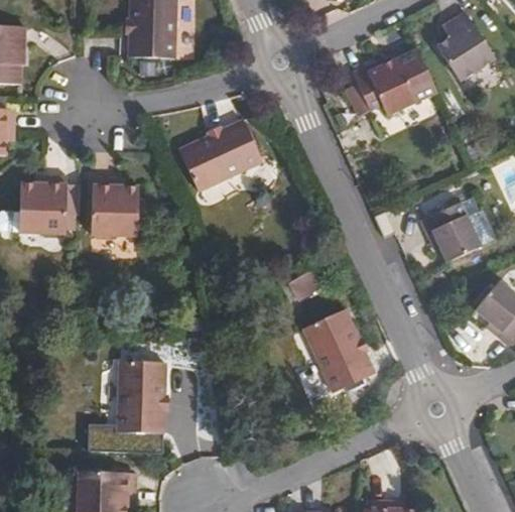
[(133,31),(131,31),(130,55),(175,57),(176,0),(131,0),(131,21),(133,20),(133,31)]
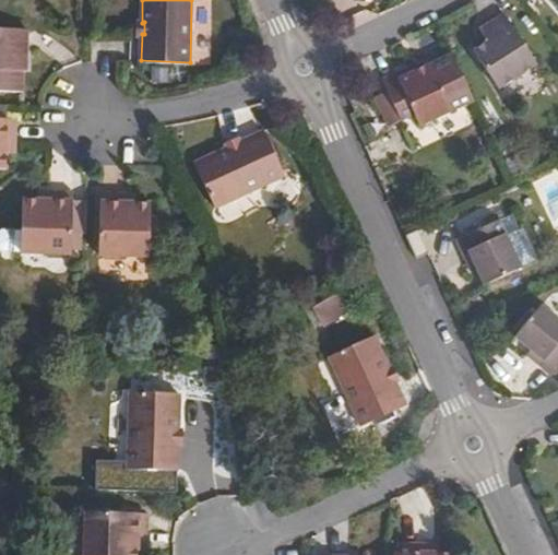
[(489,38),(472,49),(495,87),(534,63),(502,12),(482,24),(489,38)]
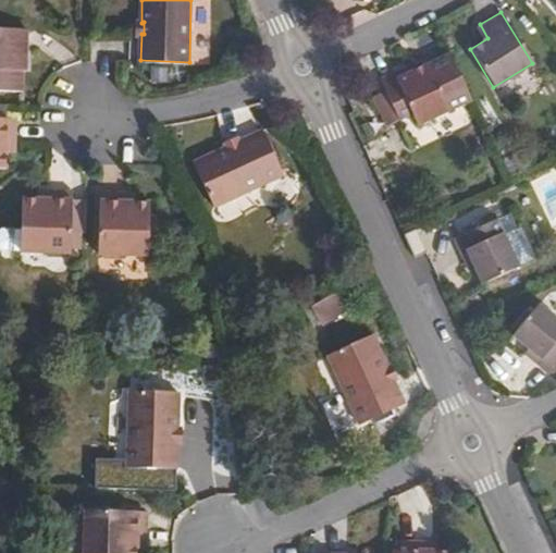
[(0,89),(23,90),(23,71),(26,70),(27,28),(0,27),(0,89)]
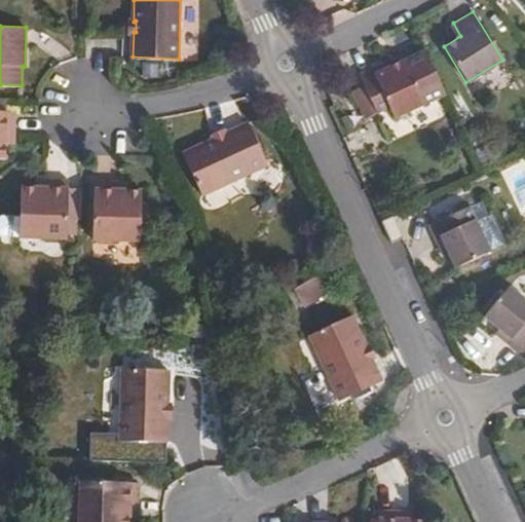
[(447,91),(426,48),(389,65),(375,72),(373,67),(360,73),(365,84),(382,122),(447,91)]
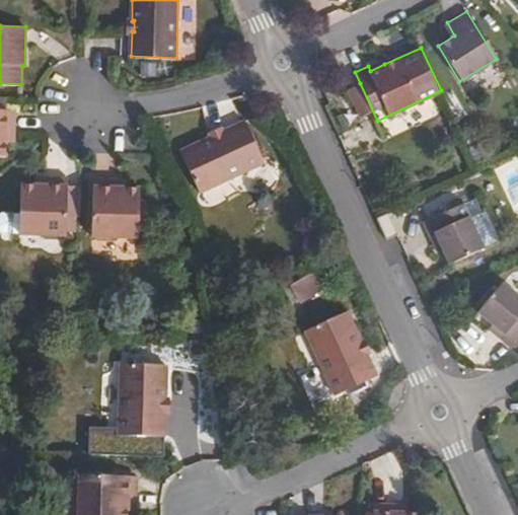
[(382,60),(368,66),(370,71),(384,64),(382,60)]
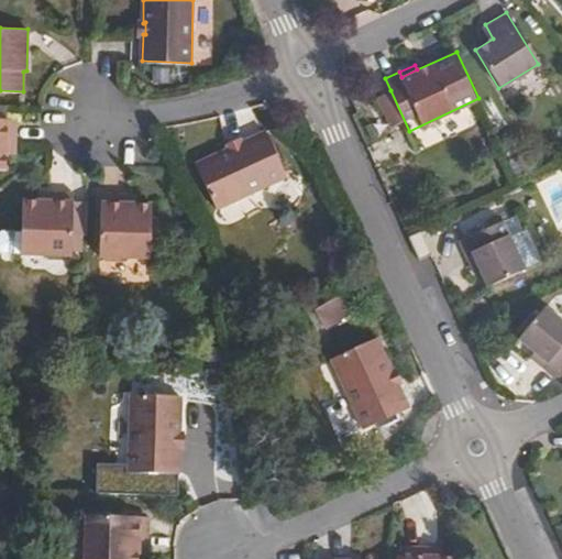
[(409,131),(390,90),(378,97),(397,136),(409,131)]
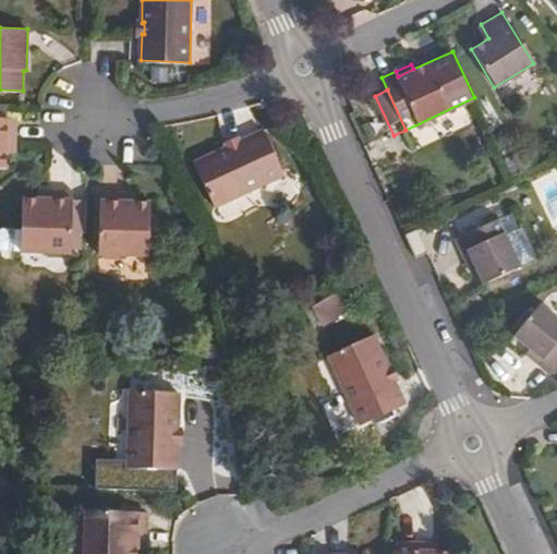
[(0,166),(5,167),(7,152),(7,143),(15,143),(16,118),(0,117),(0,166)]
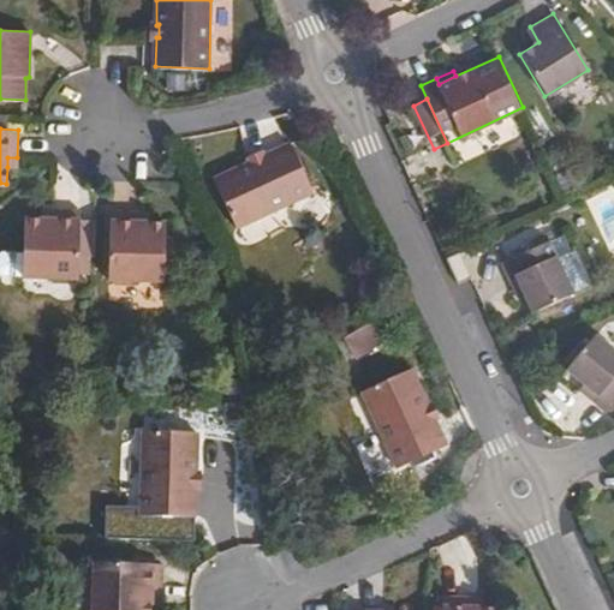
[(243,165),(240,163),(215,175),(237,225),(314,189),(291,141),(254,157),(255,160),(243,165)]
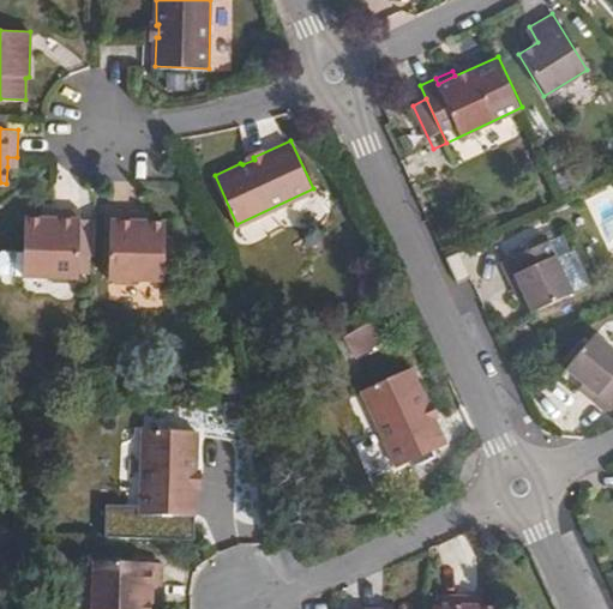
[(238,156),(240,163),(242,164),(254,160),(253,157),(250,151),(238,156)]
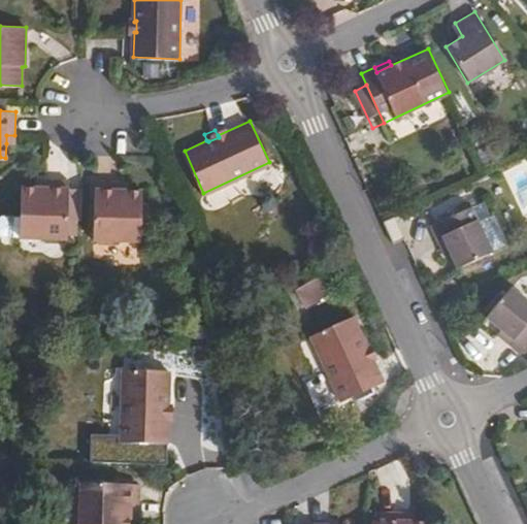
[(6,135),(6,143),(14,143),(14,135),(6,135)]
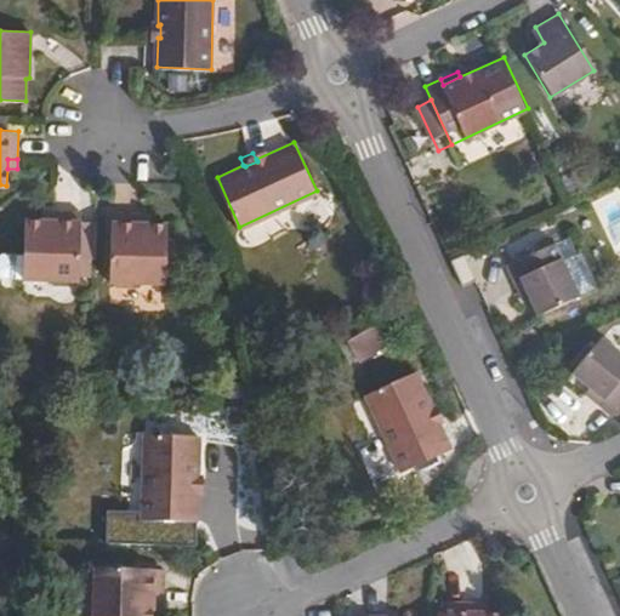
[(46,220),(38,220),(22,220),(21,268),(80,269),(81,210),(46,209),(46,220)]
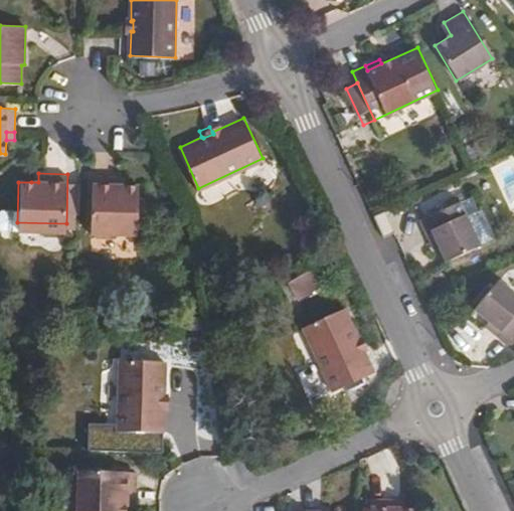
[(117,185),(117,176),(94,176),(92,224),(137,225),(139,185),(125,185),(117,185)]
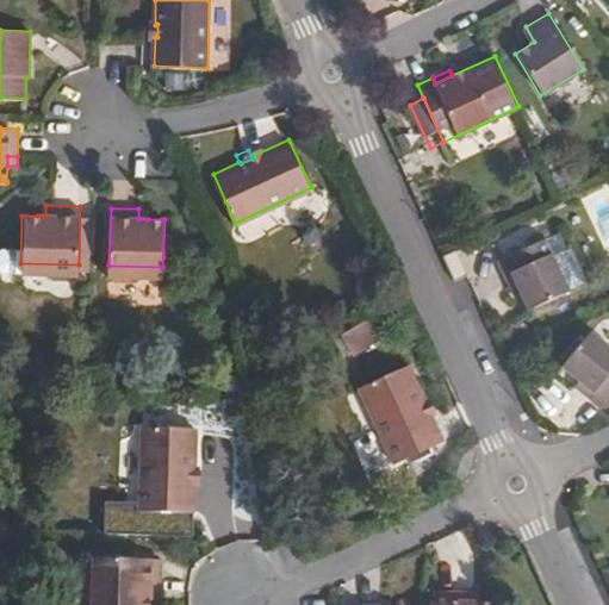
[(559,234),(548,239),(557,255),(567,250),(559,234)]
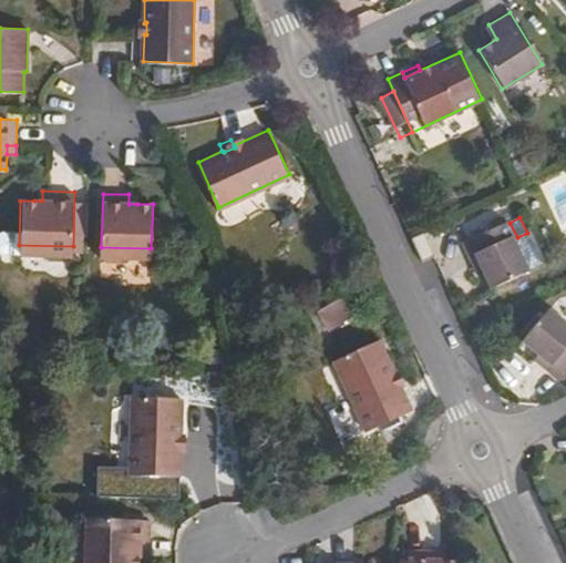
[(464,243),(472,258),(477,255),(485,272),(493,289),(547,266),(532,231),(527,233),(517,237),(510,223),(464,243)]
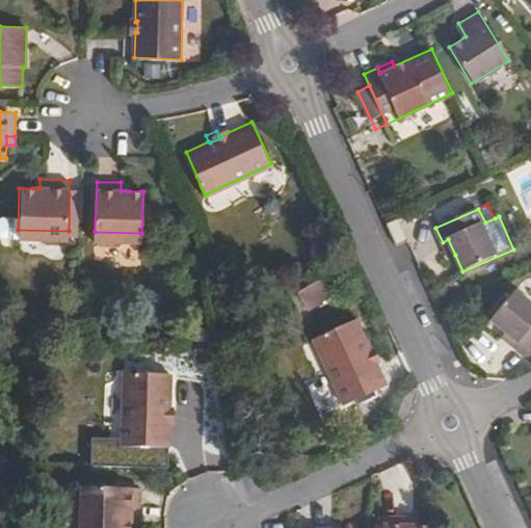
[(448,239),(443,242),(448,257),(455,255),(448,239)]
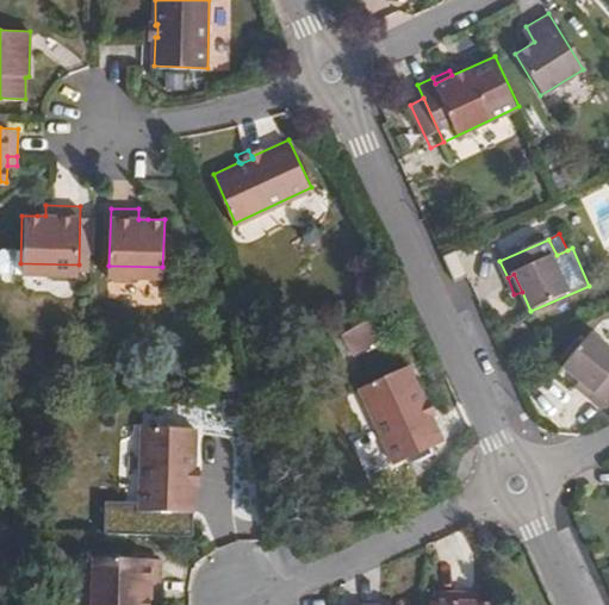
[(368,317),(340,334),(350,353),(380,337),(368,317)]
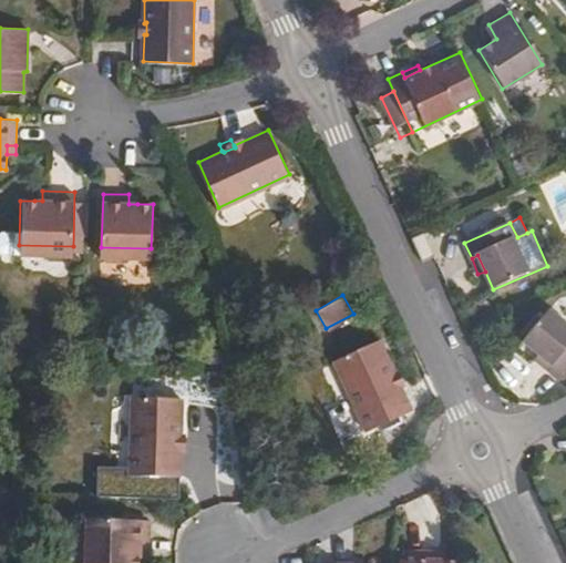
[(522,338),(538,351),(552,362),(548,368),(559,378),(565,369),(565,320),(547,306),(522,338)]
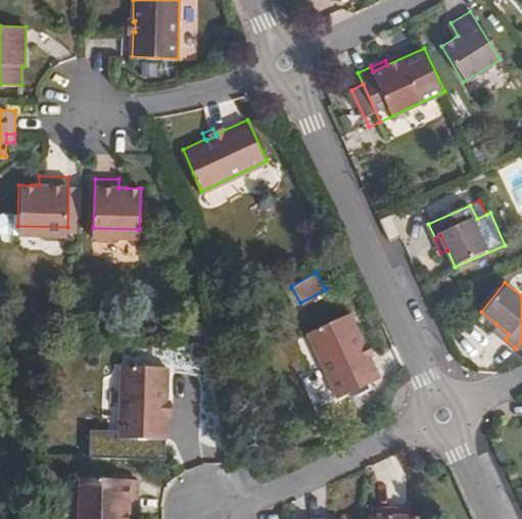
[(360,336),(362,334),(351,313),(309,331),(338,396),(381,376),(367,345),(365,346),(360,336)]
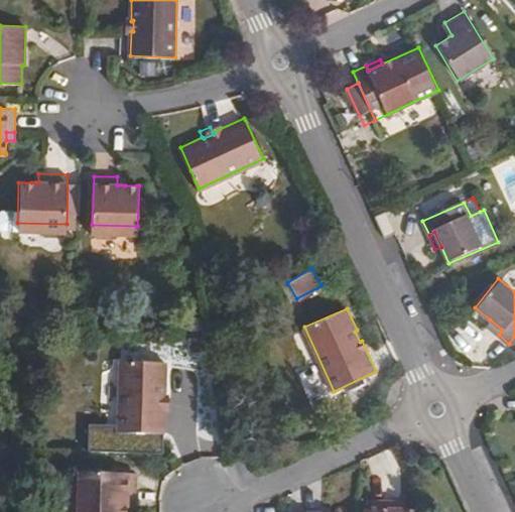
[(502,330),(490,320),(487,325),(499,335),(502,330)]
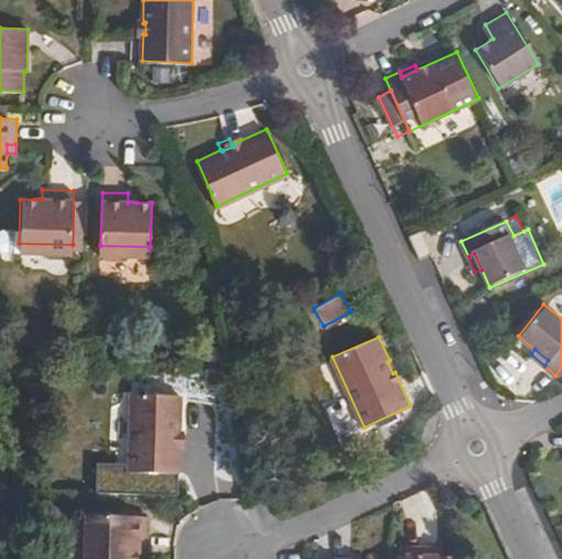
[(393,359),(389,360),(387,362),(393,373),(395,372),(398,370),(393,359)]
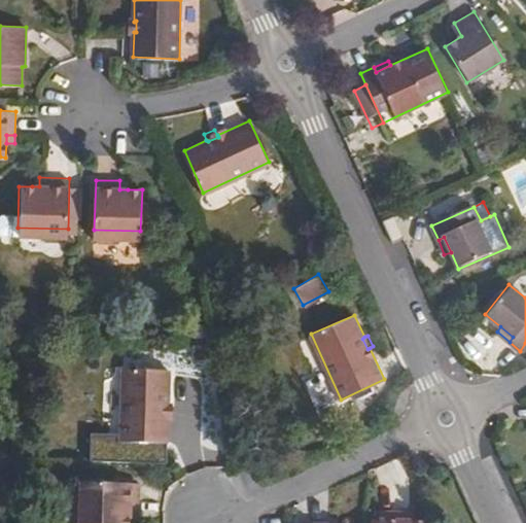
[(168,441),(169,405),(167,404),(168,393),(169,394),(170,368),(124,367),(123,440),(168,441)]
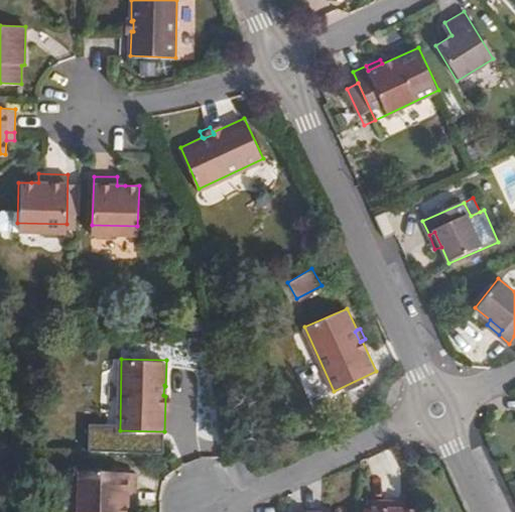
[(127,511),(128,504),(128,496),(136,496),(136,472),(79,471),(78,511),(127,511)]
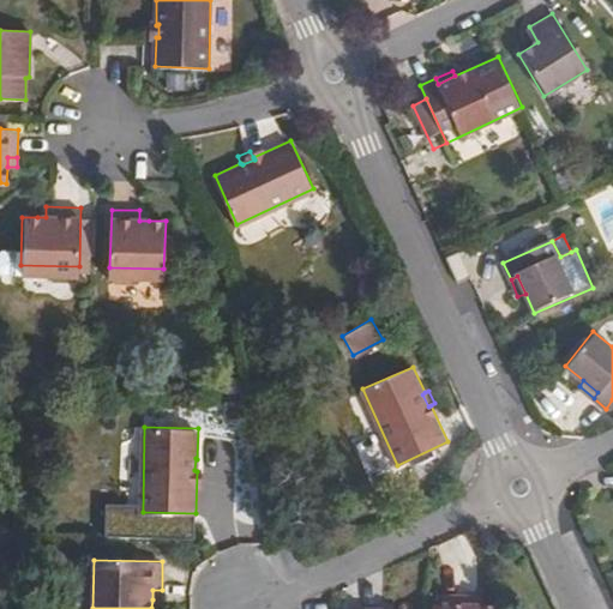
[(473,607),(473,597),(443,596),(442,608),(498,608),(482,607),(473,607)]
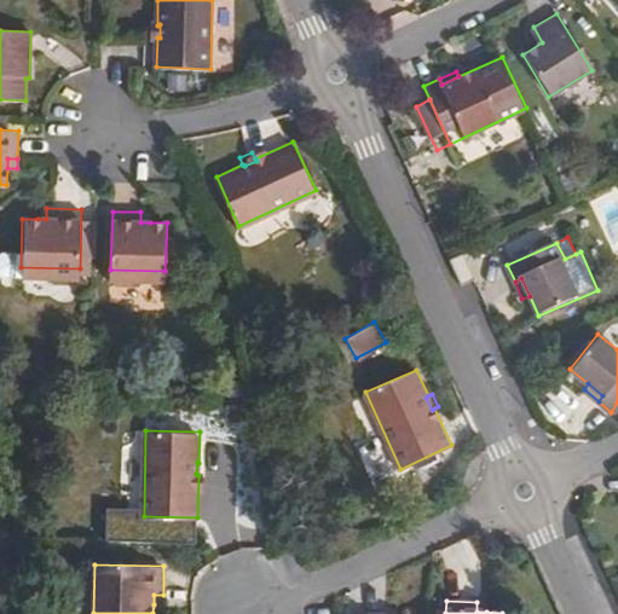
[(486,602),(477,602),(477,612),(486,612),(486,602)]
